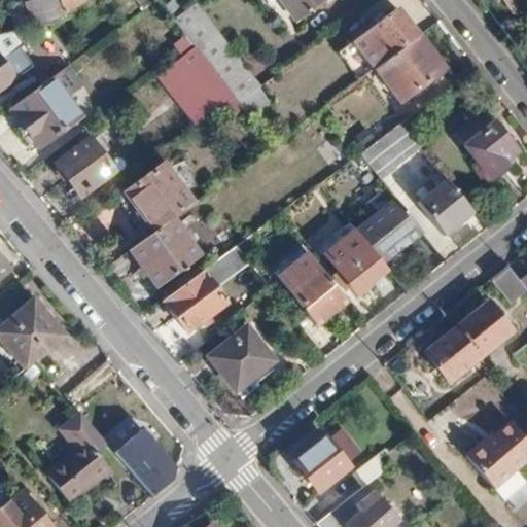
[(60,0),(38,6),(44,27),(56,25),(66,18),(60,0)]
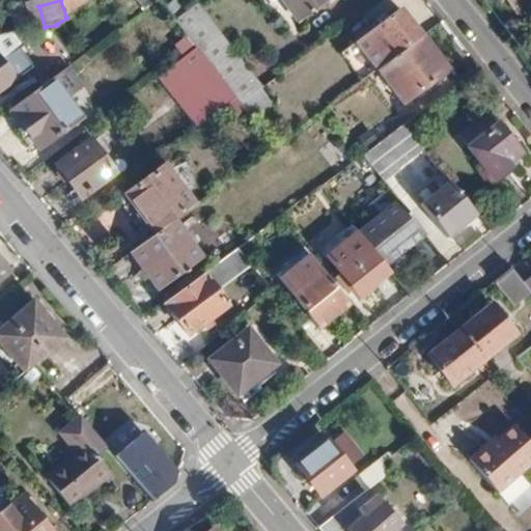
[(59,0),(60,0),(66,18),(92,0),(59,0)]
